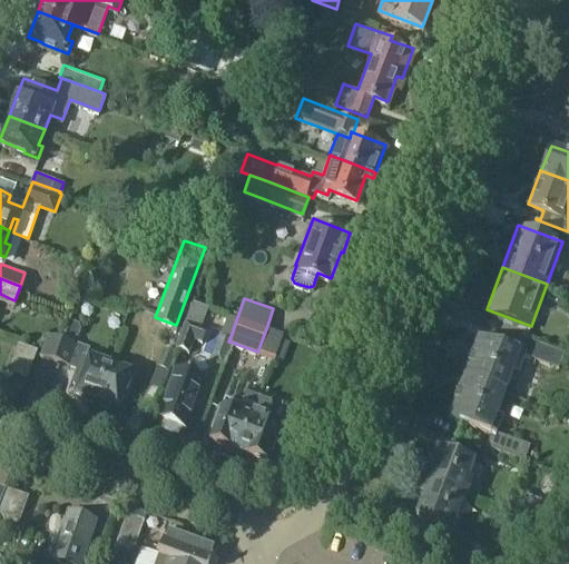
[(208,305),(192,299),(176,345),(189,350),(194,337),(202,340),(207,326),(202,324),(208,305)]
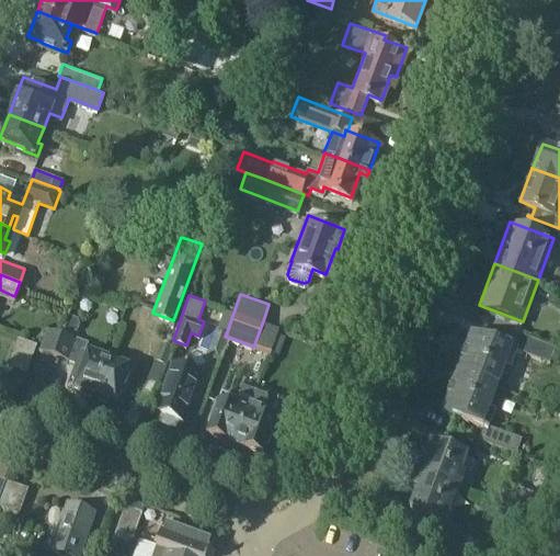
[(227,331),(233,313),(224,309),(217,328),(227,331)]
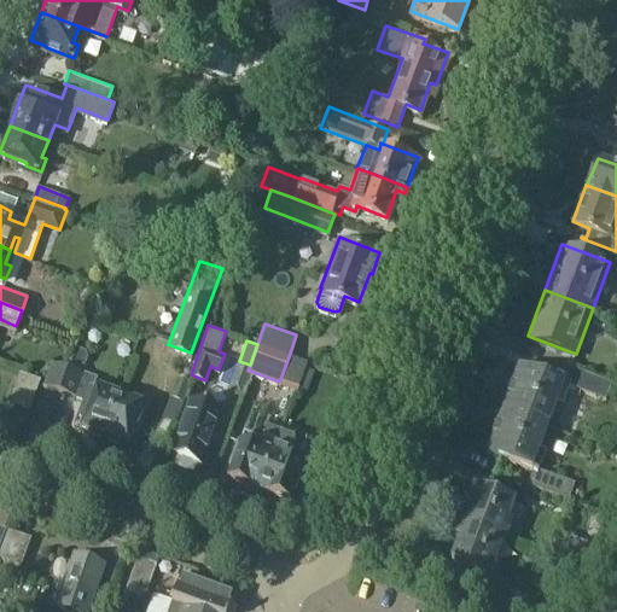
[(69,363),(60,388),(86,397),(77,420),(105,430),(118,394),(103,388),(104,383),(95,379),(97,374),(77,367),(79,365),(85,362),(87,354),(85,348),(76,344),(69,363)]
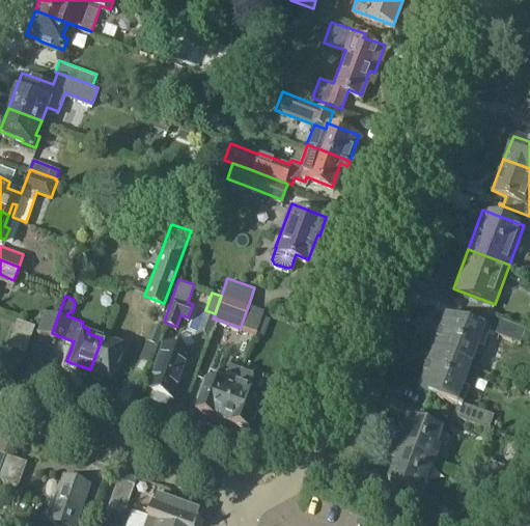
[(263,310),(249,304),(241,326),(255,331),(263,310)]
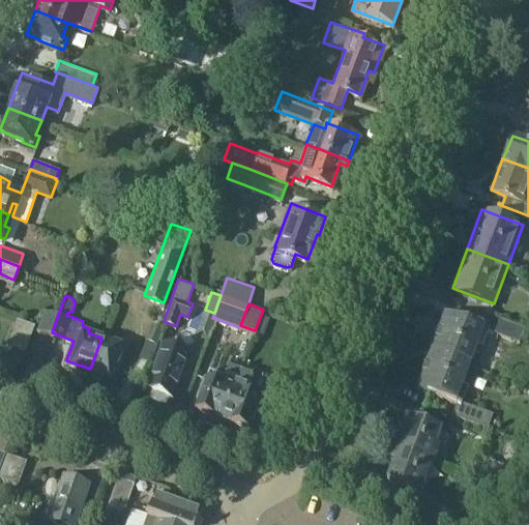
[(47,308),(38,327),(52,332),(59,312),(47,308)]
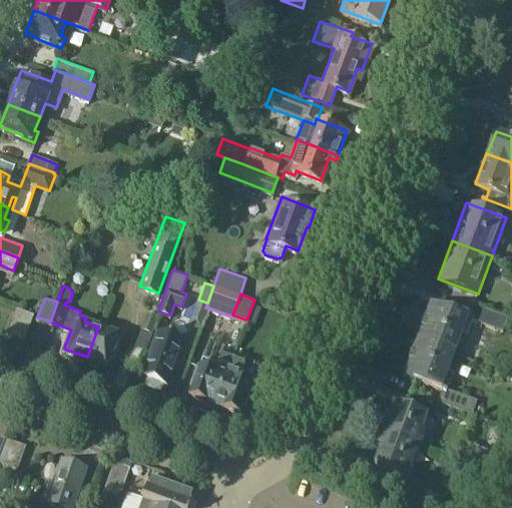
[(207,308),(205,308),(207,303),(198,300),(196,299),(187,324),(201,328),(207,308)]
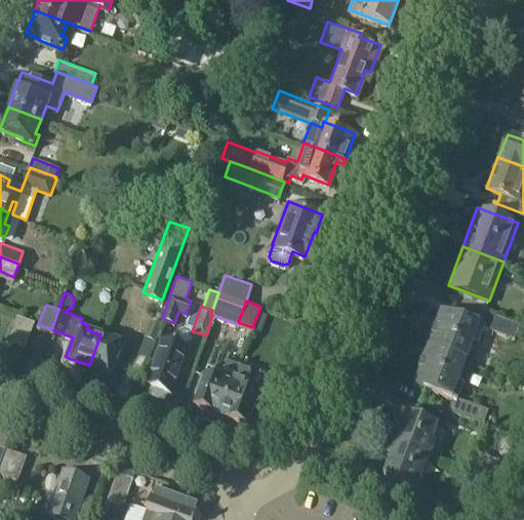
[(487,326),(440,309),(427,345),(466,360),(474,340),(479,342),(485,326),(514,337),(519,323),(492,313),(487,326)]
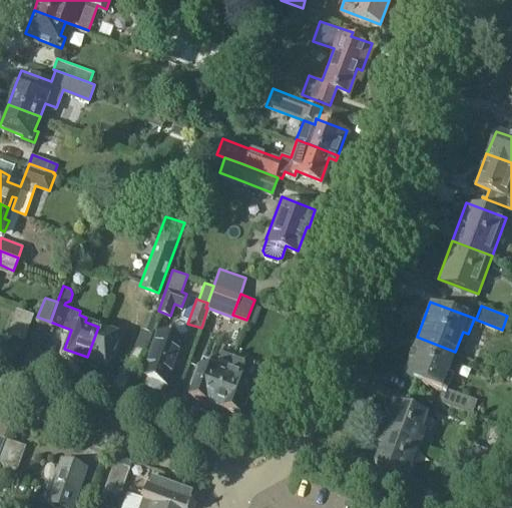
[(33,312),(16,306),(7,331),(24,337),(33,312)]
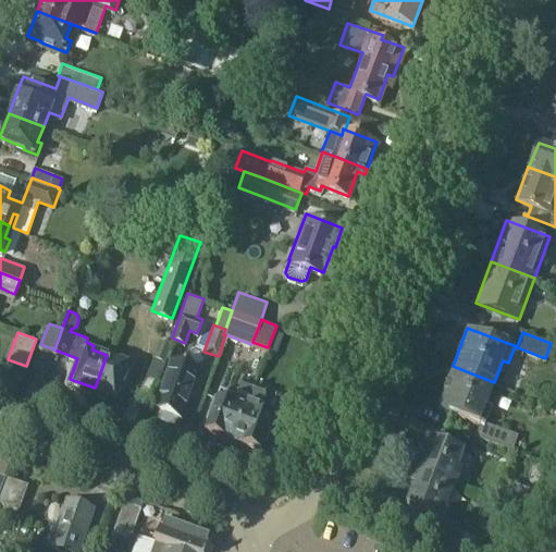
[(121,360),(107,355),(95,388),(119,396),(133,359),(122,355),(121,360)]
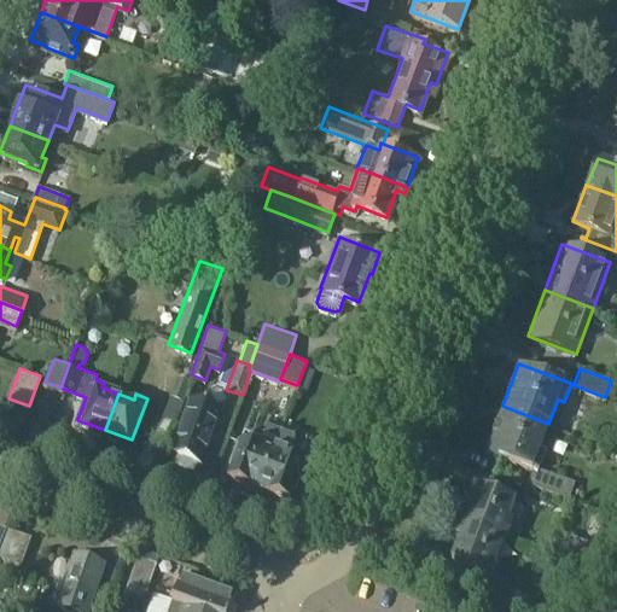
[(203,461),(222,407),(191,395),(170,449),(203,461)]
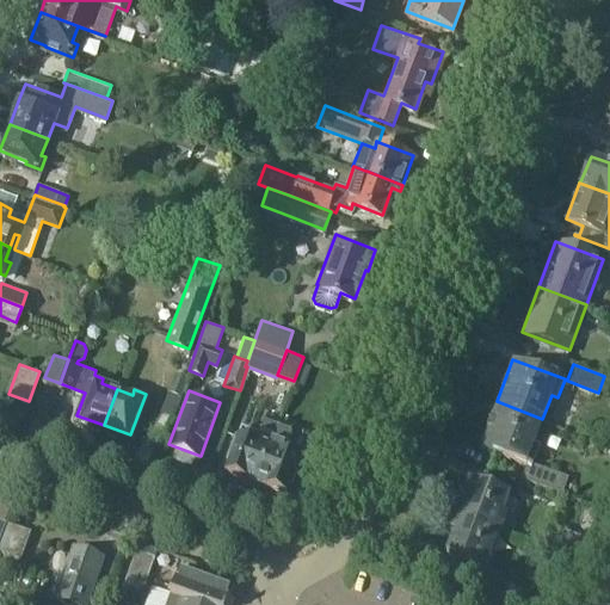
[(481,444),(536,464),(530,479),(562,491),(568,475),(533,462),(540,443),(534,442),(542,419),(497,401),(481,444)]
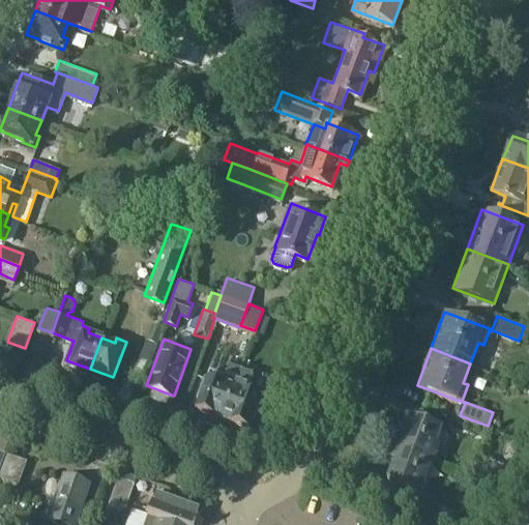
[(223,373),(208,368),(194,408),(222,417),(234,383),(238,374),(243,357),(232,353),(227,369),(225,368),(223,373)]
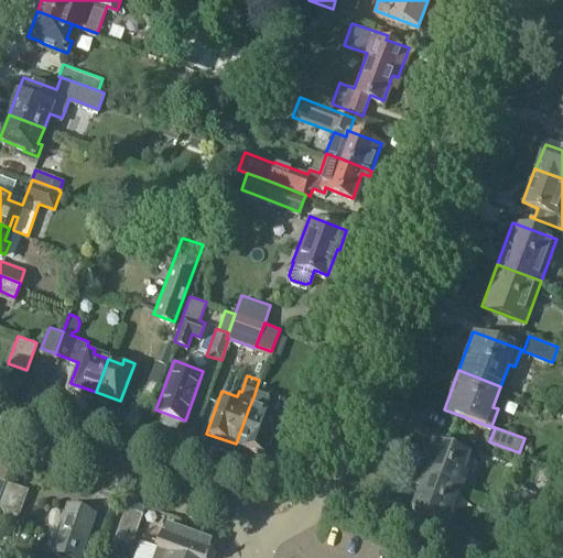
[(264,401),(271,384),(259,380),(253,397),(264,401)]
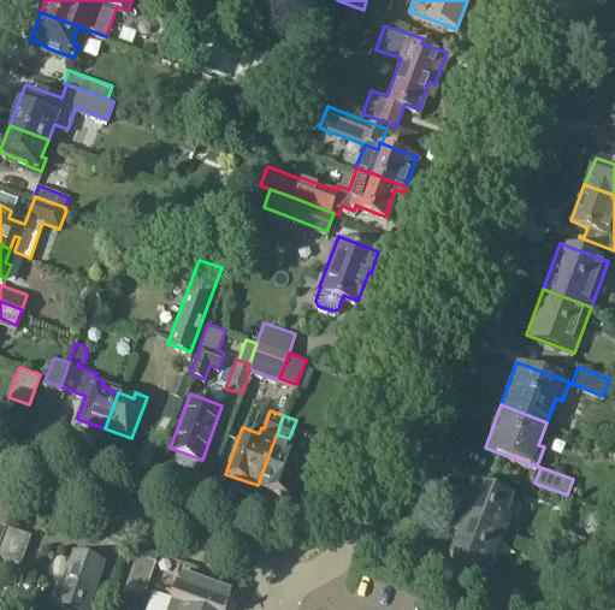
[(272,445),(258,485),(289,497),(302,460),(287,454),(291,439),(289,438),(277,434),(272,445)]
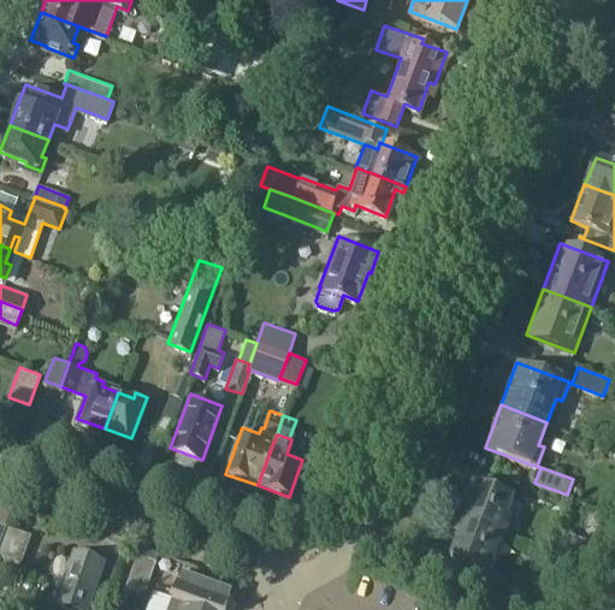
[(472,483),(459,517),(504,536),(512,517),(507,515),(514,498),(472,483)]
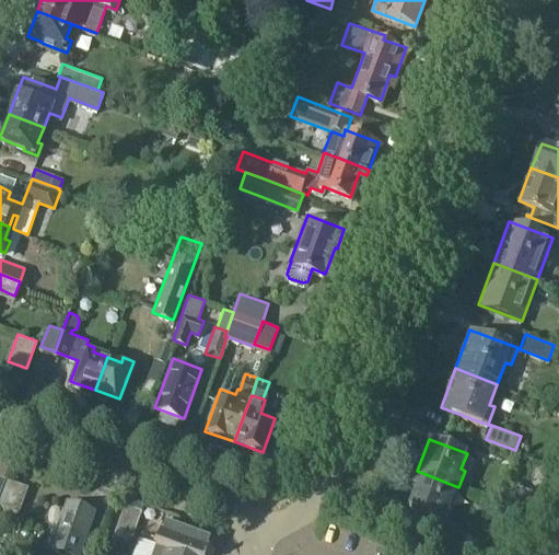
[(411,485),(416,486),(408,506),(446,520),(458,487),(417,471),(411,485)]
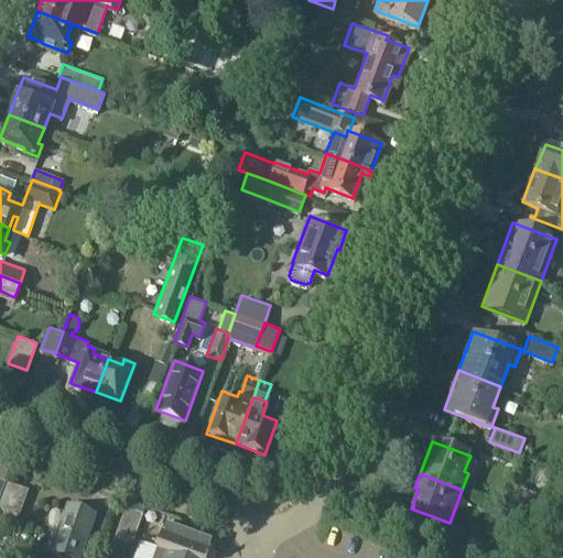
[(552,490),(562,493),(562,477),(558,476),(552,490)]
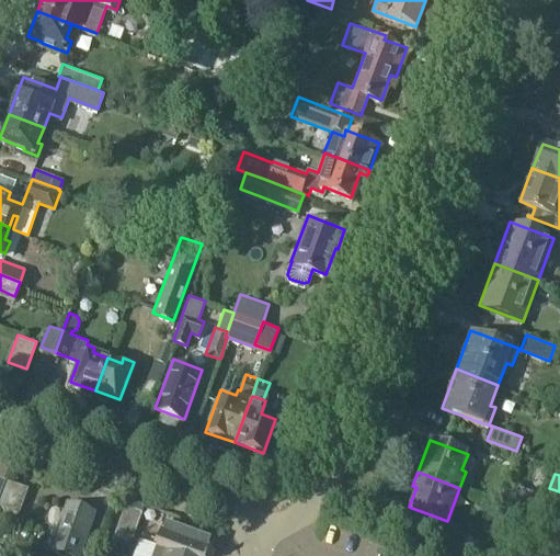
[(0,506),(19,513),(29,487),(8,479),(0,499),(0,506)]
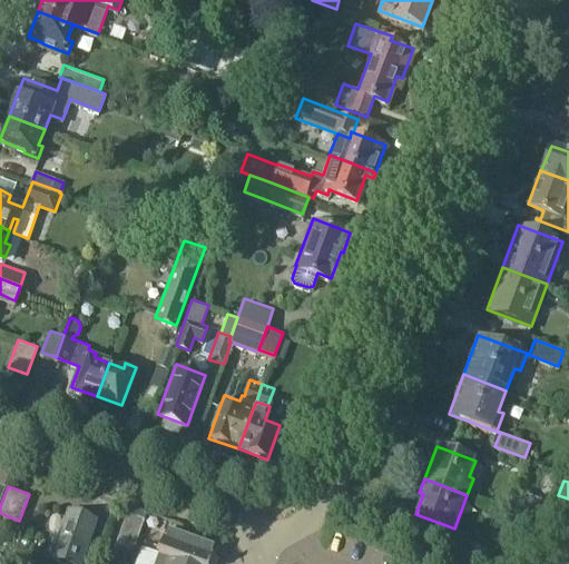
[(61,534),(55,532),(47,554),(76,563),(78,563),(96,518),(70,510),(61,534)]
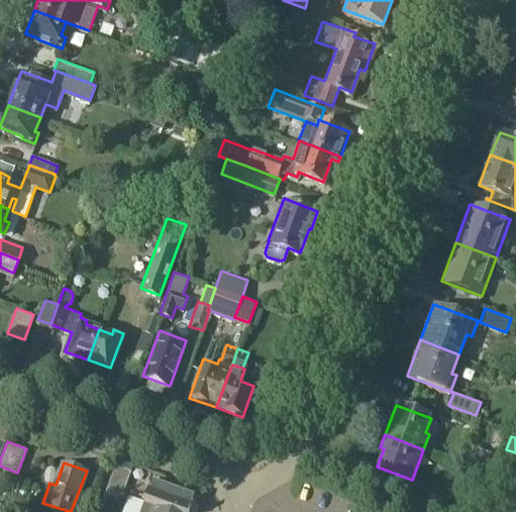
[(107,486),(119,490),(122,492),(130,469),(114,464),(107,486)]
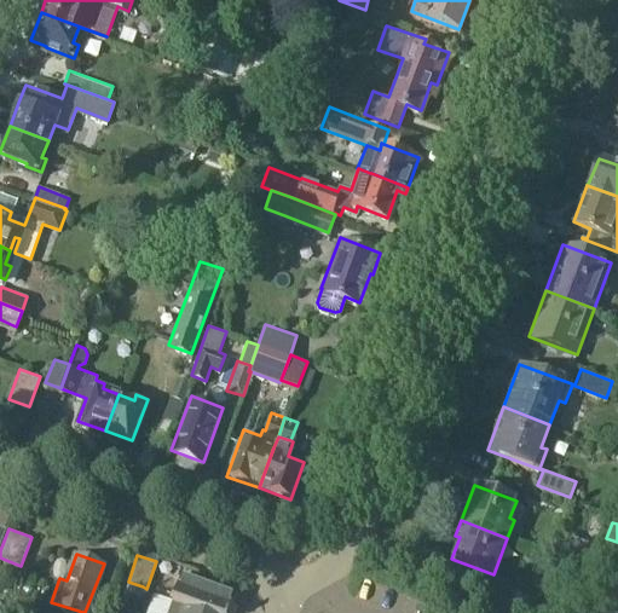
[(227,612),(236,591),(182,572),(172,597),(213,612),(227,612)]
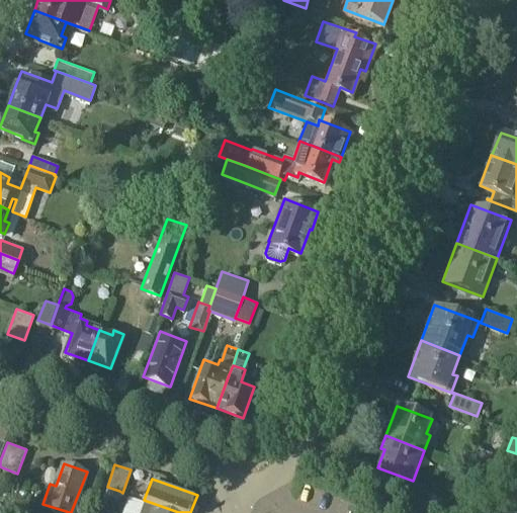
[(119,491),(107,487),(104,496),(116,500),(119,491)]
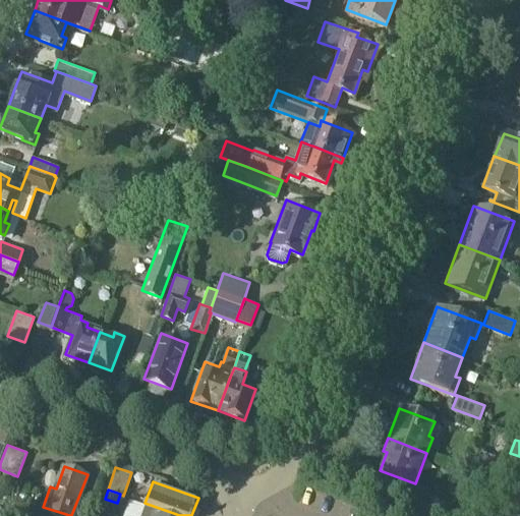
[(139,515),(179,515),(145,503),(139,515)]
